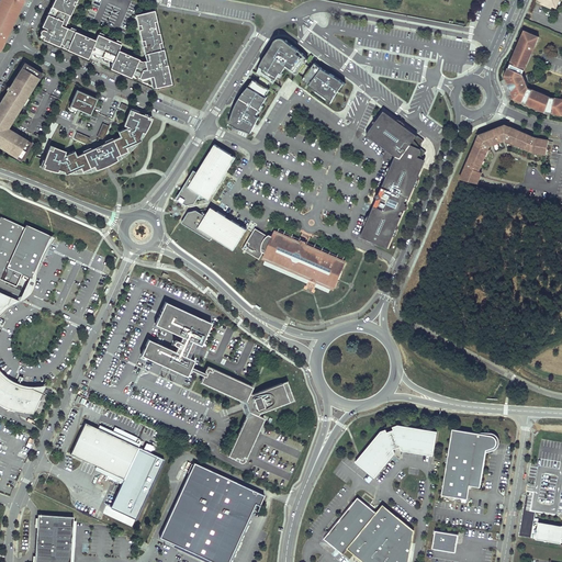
[(1,0),(0,3),(0,42),(0,43),(2,44),(8,33),(6,32),(11,20),(13,21),(23,0),(1,0)]
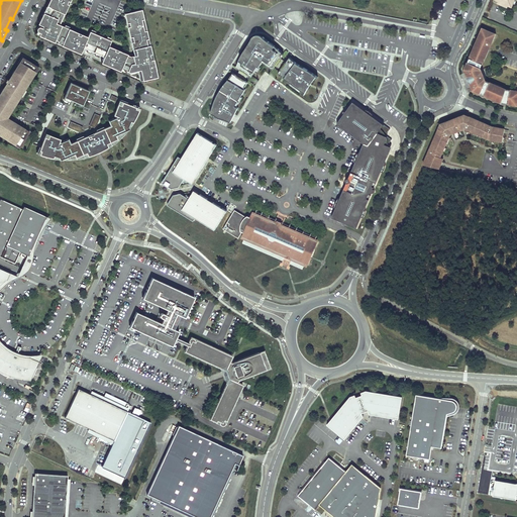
[(148,38),(146,30),(144,31),(141,20),(144,19),(142,9),(124,13),(127,23),(130,22),(130,26),(128,27),(130,37),(132,37),(134,41),(131,42),(133,49),(135,48),(137,56),(136,56),(136,58),(134,59),(133,56),(131,57),(128,56),(128,55),(118,50),(117,53),(115,52),(115,49),(109,46),(111,40),(106,38),(96,34),(91,32),(89,37),(83,35),(82,37),(79,36),(80,34),(71,29),(67,28),(62,26),(57,23),(58,19),(60,20),(63,13),(67,15),(71,5),(69,5),(70,2),(72,3),(73,0),(53,0),(49,7),(46,6),(42,14),(41,17),(44,18),(41,26),(43,27),(42,28),(40,27),(39,27),(38,27),(38,28),(37,28),(37,29),(37,30),(37,31),(38,32),(40,33),(39,36),(55,42),(56,40),(59,41),(58,43),(62,45),(63,43),(72,47),(71,49),(75,52),(76,48),(82,52),(84,48),(104,57),(102,61),(109,64),(108,66),(112,68),(112,66),(126,71),(130,73),(138,71),(140,71),(143,80),(143,81),(158,77),(153,60),(151,60),(150,55),(152,54),(150,45),(147,45),(146,39),(148,38)]
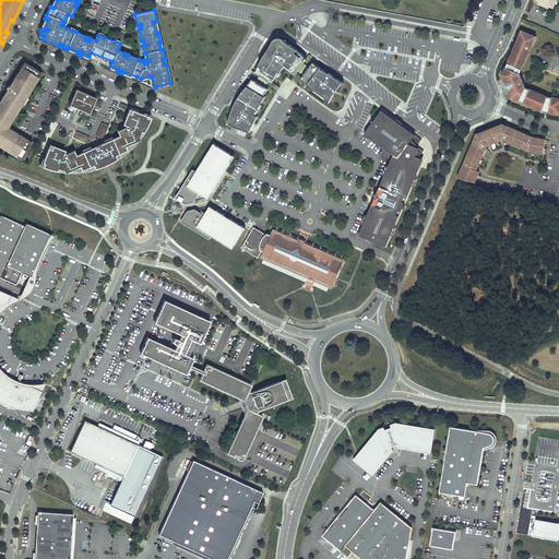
[(67,28),(72,16),(68,14),(64,22),(62,21),(61,25),(67,28)]
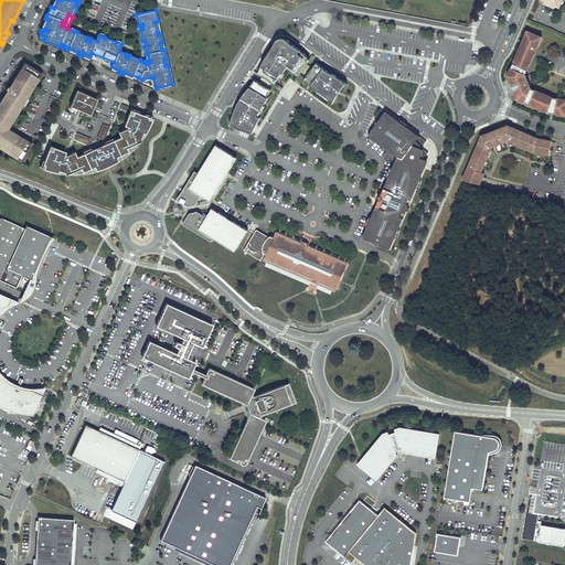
[(535,40),(537,35),(532,33),(532,35),(529,34),(528,36),(525,35),(519,51),(521,52),(520,54),(523,55),(522,57),(521,59),(519,57),(518,60),(514,59),(508,75),(511,84),(515,82),(518,87),(513,89),(516,98),(534,106),(535,104),(542,107),(541,109),(547,112),(561,115),(561,113),(564,114),(564,110),(564,103),(563,103),(564,102),(553,98),(547,96),(546,97),(540,95),(541,93),(528,87),(523,75),(528,64),(525,63),(528,60),(529,55),(532,56),(539,41),(535,40)]
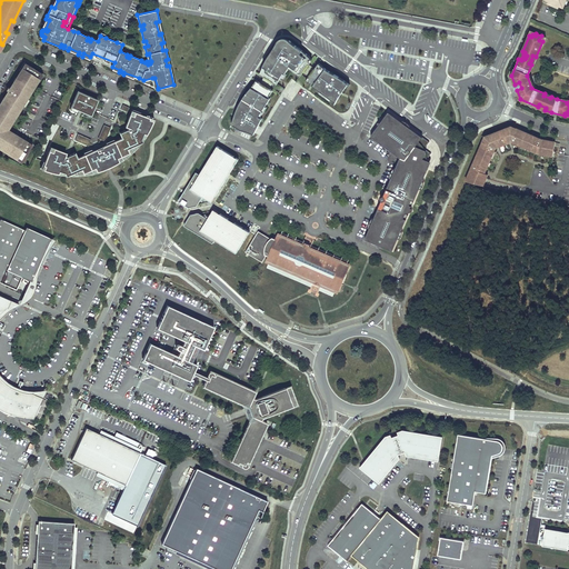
[(279,41),(266,62),(260,75),(266,77),(275,82),(277,85),(281,77),(285,79),(288,75),(286,73),(289,69),(300,77),(303,72),(309,65),(312,60),(302,51),(288,39),(286,39),(283,39),(281,39),(279,41)]
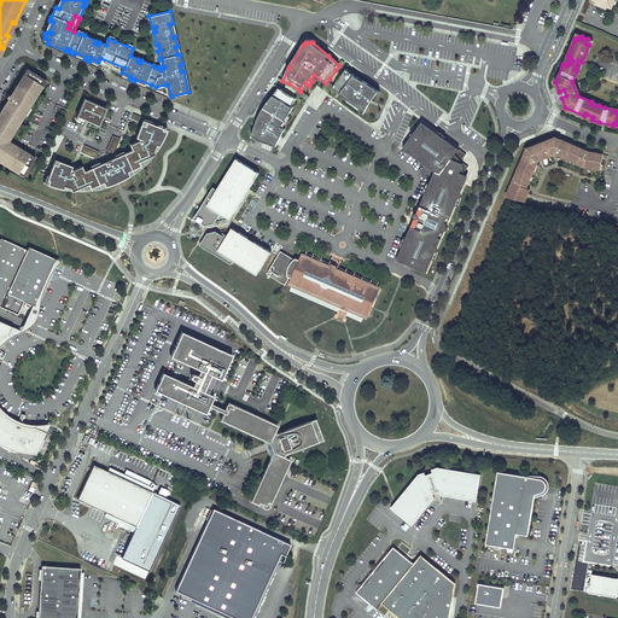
[(25,68),(21,77),(22,79),(23,75),(25,76),(28,71),(31,74),(31,71),(25,68)]
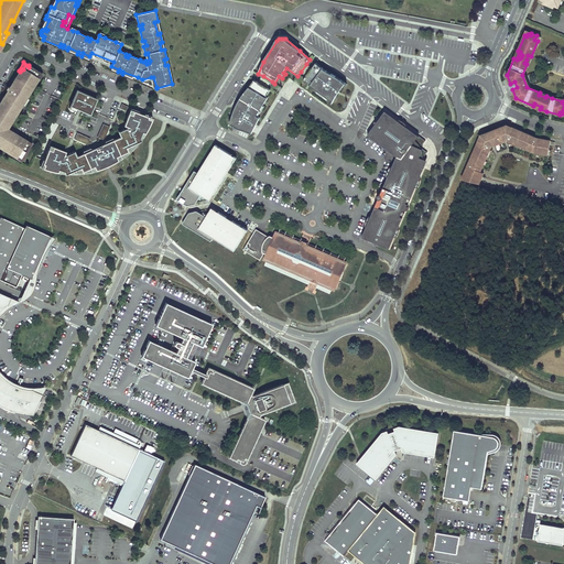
[(333,101),(345,85),(345,84),(345,83),(342,79),(336,76),(327,72),(323,68),(318,65),(316,63),(316,64),(313,68),(306,76),(304,80),(318,90),(316,93),(327,100),(328,98),(333,101)]
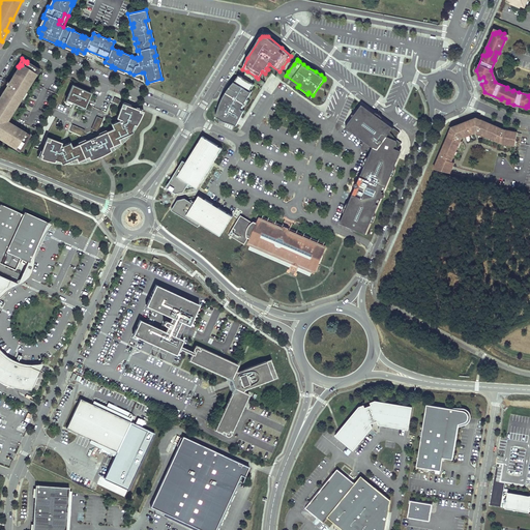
[(283,67),(288,71),(294,64),(288,60),(283,67)]
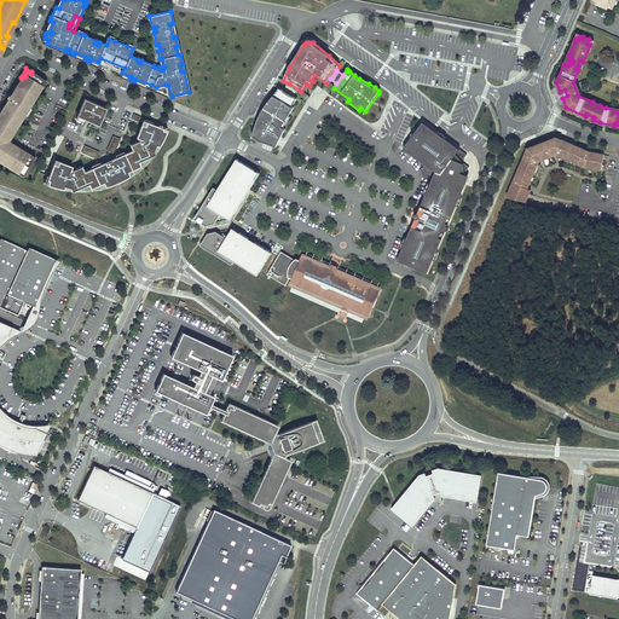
[(6,138),(17,122),(19,123),(23,117),(24,116),(28,109),(33,102),(30,100),(33,96),(35,97),(40,90),(42,87),(40,86),(44,81),(41,79),(32,74),(28,71),(25,76),(23,75),(22,79),(17,86),(19,87),(17,92),(15,91),(11,97),(10,97),(9,97),(7,97),(7,98),(6,98),(6,99),(7,100),(9,102),(5,108),(6,108),(3,114),(1,113),(0,113),(0,162),(15,172),(17,174),(18,172),(23,175),(25,173),(32,163),(33,160),(28,157),(29,156),(25,154),(18,149),(17,151),(13,149),(11,148),(12,145),(5,140),(6,138)]
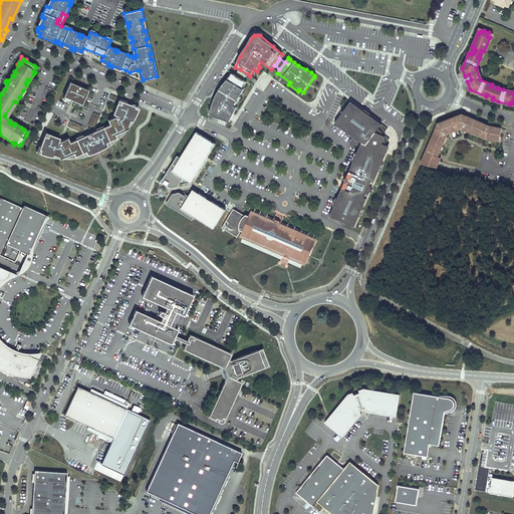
[(125,70),(111,65),(111,67),(124,73),(125,70)]
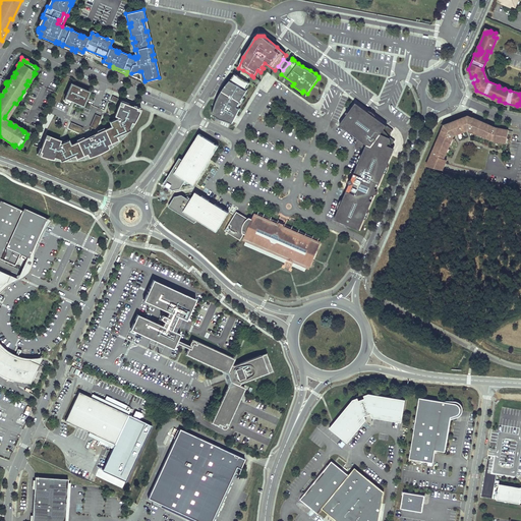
[(251,75),(243,70),(239,76),(247,81),(251,75)]
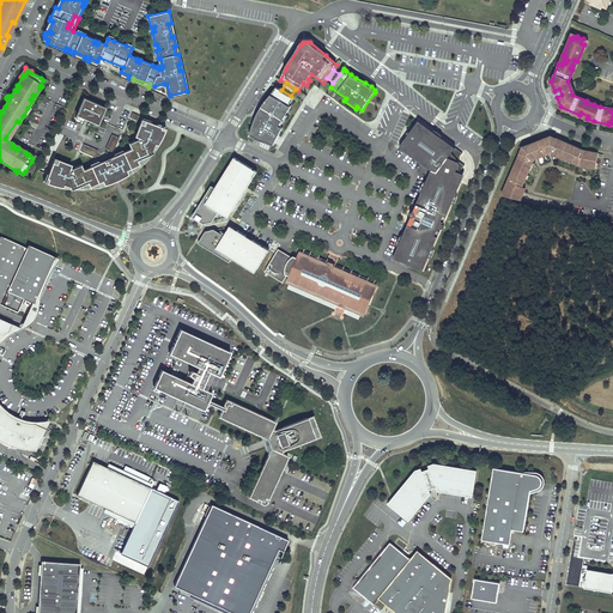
[(283,128),(280,127),(287,115),(286,115),(291,107),(290,105),(295,98),(291,96),(281,90),(277,87),(266,102),(259,113),(258,115),(252,134),(274,145),(283,128)]
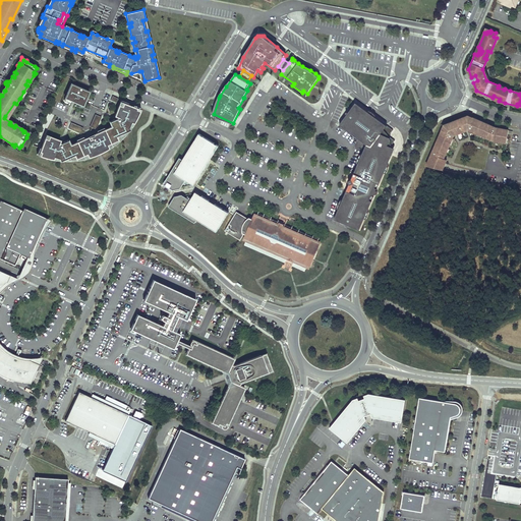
[(83,106),(90,92),(71,83),(65,98),(83,106)]
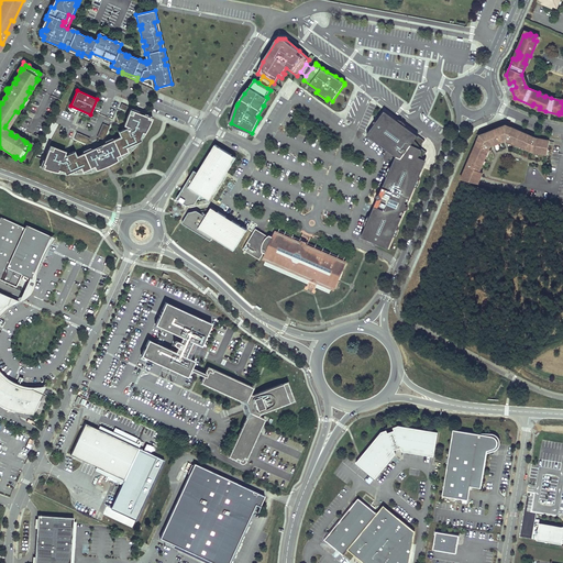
[(396,119),(383,109),(376,119),(372,120),(372,123),(365,134),(378,143),(377,145),(378,146),(379,147),(381,148),(383,150),(385,151),(386,148),(395,155),(390,165),(389,164),(388,165),(387,167),(386,169),(385,172),(385,173),(385,175),(385,176),(386,176),(378,194),(375,194),(376,198),(370,214),(368,214),(366,216),(365,217),(364,218),(364,220),(363,222),(363,223),(363,224),(364,225),(360,236),(372,241),(373,244),(375,243),(387,249),(392,238),(393,239),(395,236),(396,235),(397,234),(397,233),(398,232),(398,230),(398,228),(398,227),(397,227),(401,217),(403,212),(403,210),(408,208),(406,202),(407,202),(414,188),(415,188),(416,188),(416,187),(418,185),(419,184),(419,180),(420,178),(420,177),(418,177),(422,167),(415,164),(424,151),(418,146),(423,139),(404,124),(405,123),(404,121),(401,120),(400,119),(398,118),(397,118),(396,119)]
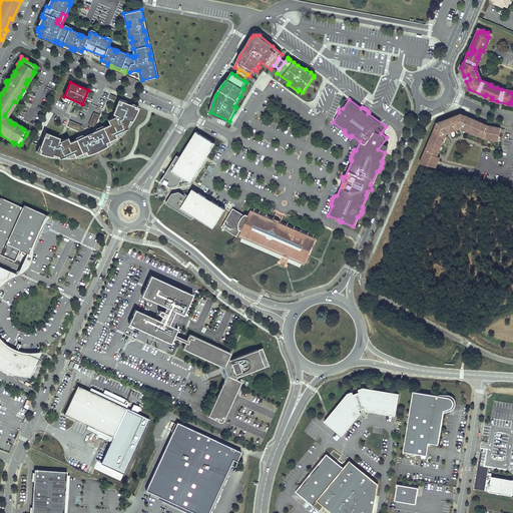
[(7,116),(16,102),(14,101),(5,114),(7,116)]
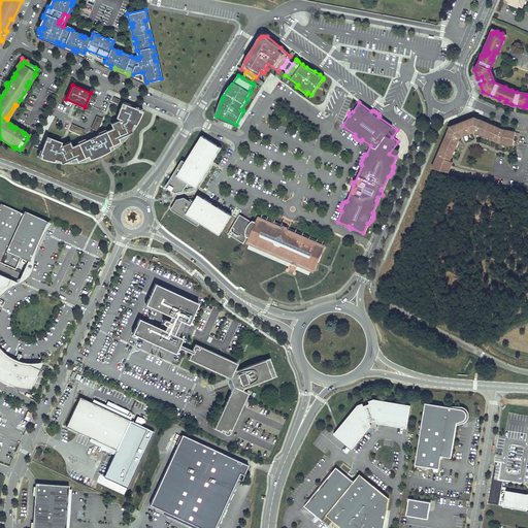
[(124,107),(121,106),(117,118),(122,120),(119,121),(119,122),(117,123),(116,122),(110,123),(112,128),(97,135),(97,136),(98,139),(97,139),(96,137),(93,138),(99,154),(101,153),(102,155),(103,154),(106,153),(108,152),(109,151),(110,150),(108,146),(120,141),(118,138),(125,134),(130,132),(132,131),(132,130),(131,129),(133,124),(135,125),(136,124),(136,123),(137,122),(138,120),(139,118),(140,117),(141,114),(141,112),(138,111),(138,109),(125,104),(124,107)]
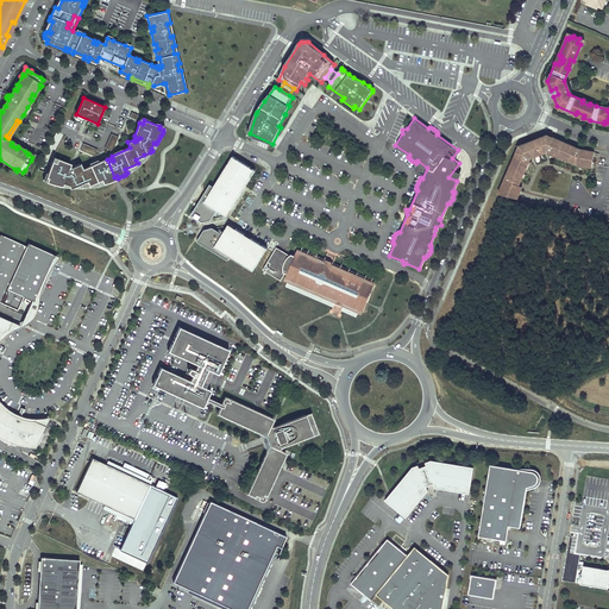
[(112,151),(119,137),(112,133),(106,148),(112,151)]
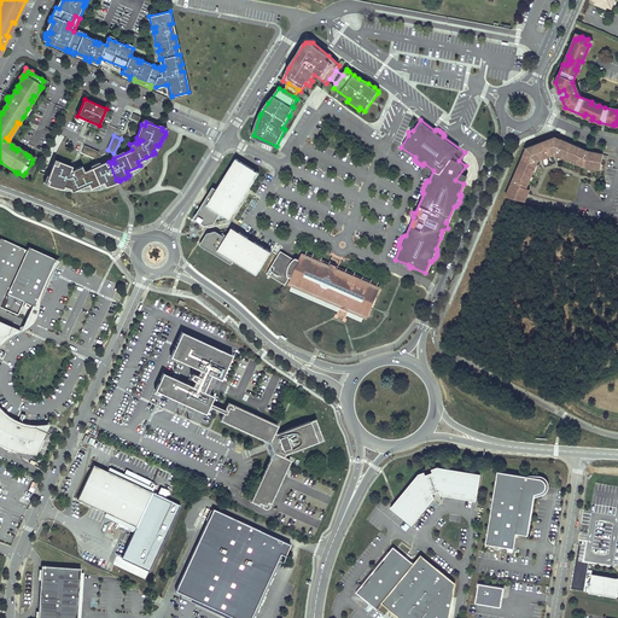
[(602,158),(602,156),(602,155),(589,152),(560,140),(559,144),(558,143),(557,144),(554,144),(551,145),(549,140),(532,146),(535,151),(531,152),(530,155),(529,153),(528,156),(524,153),(506,196),(512,197),(511,198),(516,199),(522,200),(522,197),(526,198),(530,190),(526,188),(530,180),(528,180),(530,176),(531,176),(535,168),(534,168),(535,164),(536,164),(538,161),(555,155),(559,156),(560,155),(563,156),(563,157),(571,161),(572,159),(576,161),(575,163),(586,167),(588,168),(588,165),(592,167),(592,168),(600,170),(602,158)]
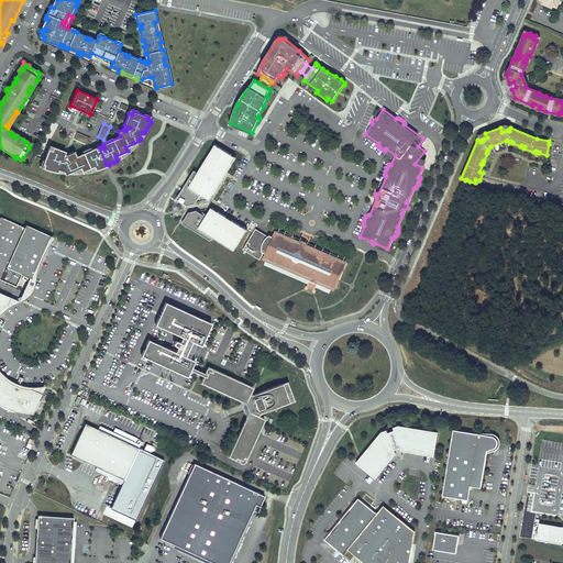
[(90,139),(77,132),(75,139),(88,144),(90,139)]
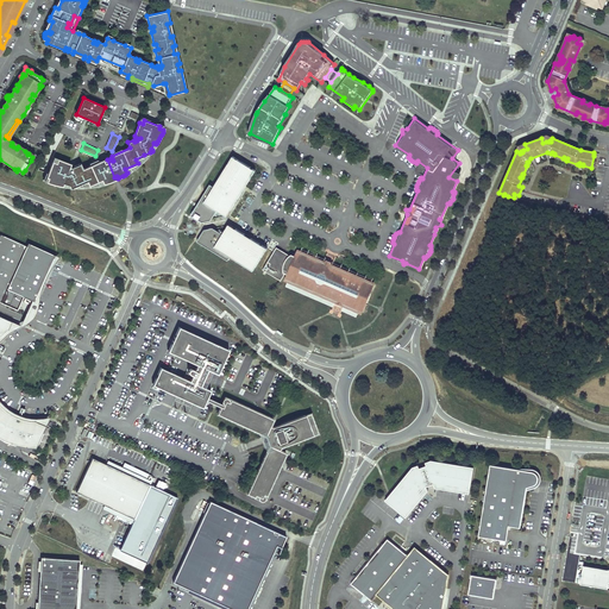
[(36,156),(30,151),(26,150),(25,151),(29,154),(27,155),(32,157),(31,161),(32,161),(36,156)]
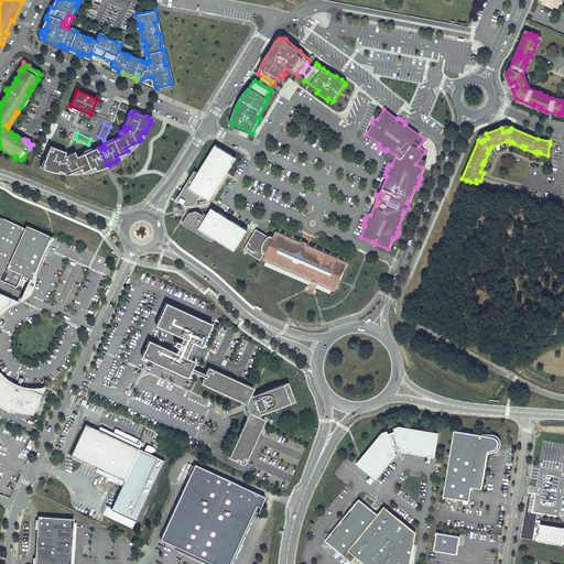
[(130,151),(132,149),(134,147),(136,145),(138,143),(139,141),(133,143),(126,148),(128,151),(116,156),(118,160),(119,160),(121,159),(121,158),(122,158),(125,155),(126,154),(128,153),(130,151)]
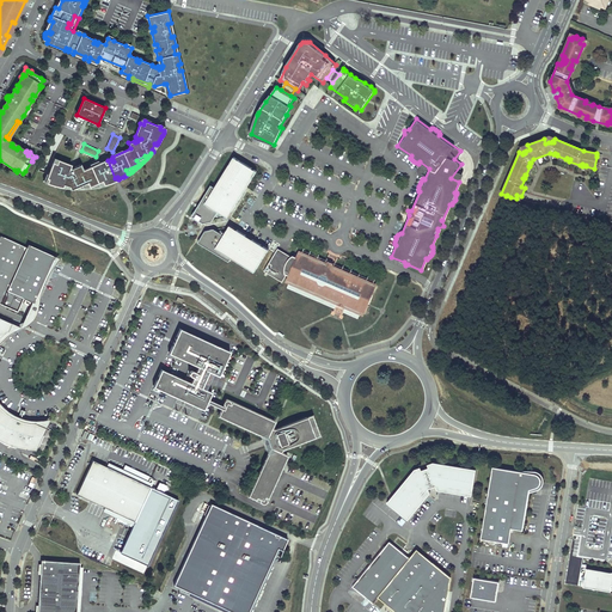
[(201,212),(197,209),(193,218),(203,225),(212,222),(218,213),(227,219),(255,172),(232,158),(214,189),(201,212)]
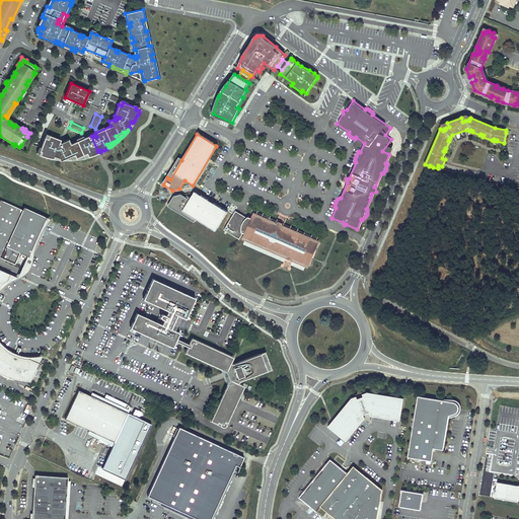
[(60,140),(50,136),(48,139),(45,138),(43,143),(40,151),(42,151),(40,155),(42,155),(42,156),(44,156),(46,157),(48,157),(50,158),(51,158),(52,158),(53,158),(54,156),(59,158),(60,159),(60,160),(62,159),(74,154),(76,158),(86,153),(88,156),(90,156),(91,156),(93,155),(96,154),(96,153),(96,152),(97,151),(91,136),(88,137),(89,140),(87,140),(86,138),(86,137),(70,144),(68,140),(63,142),(64,143),(62,144),(61,144),(59,145),(58,145),(60,140)]
